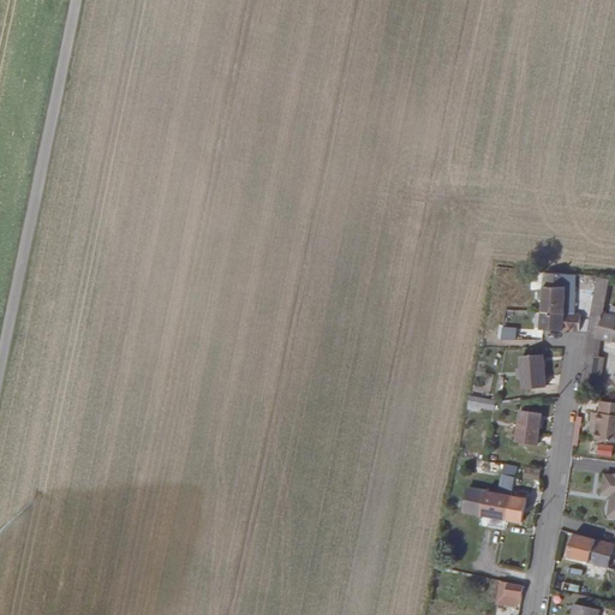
[(544,273),(542,312),(572,314),(574,288),(565,288),(566,274),(544,273)]
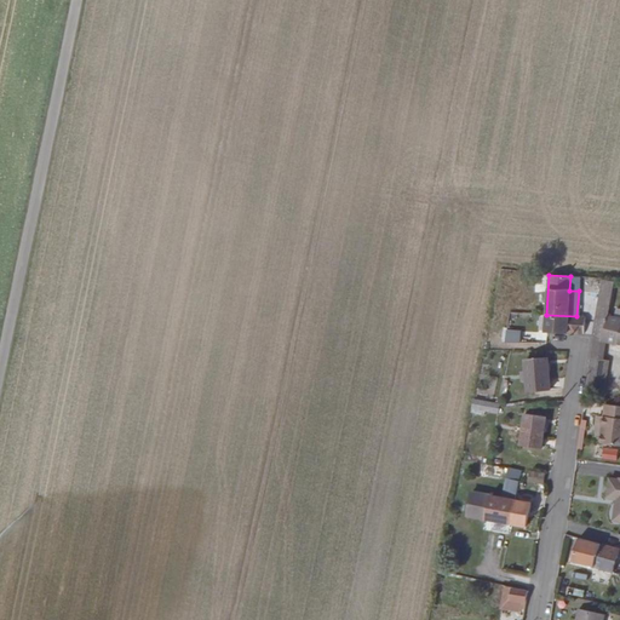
[(601,281),(596,316),(596,320),(607,322),(608,320),(613,282),(601,281)]
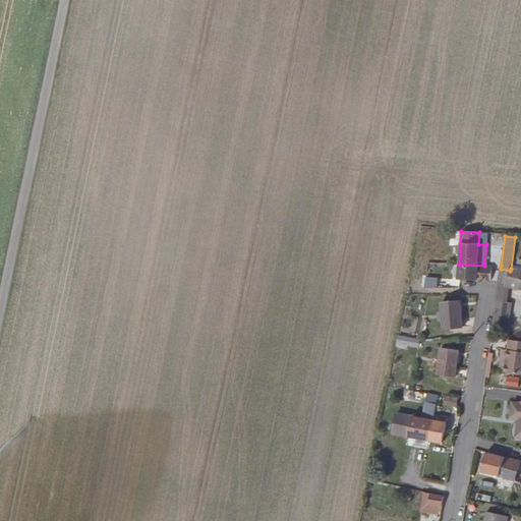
[(459,278),(458,279),(477,279),(489,281),(490,266),(484,266),(459,265),(459,278)]
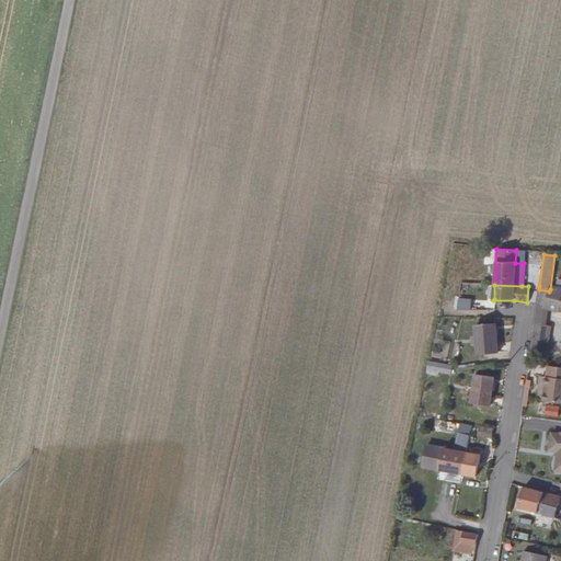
[(560,292),(554,290),(550,289),(549,292),(539,289),(537,304),(536,309),(546,311),(560,313),(560,292)]
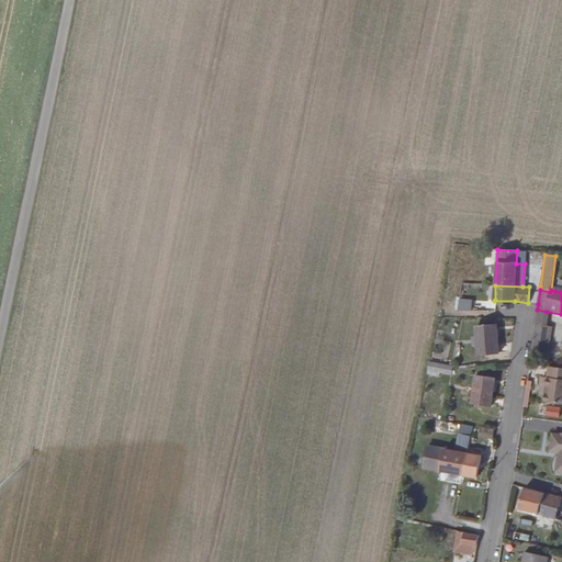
[(458,308),(471,310),(472,299),(459,298),(458,308)]
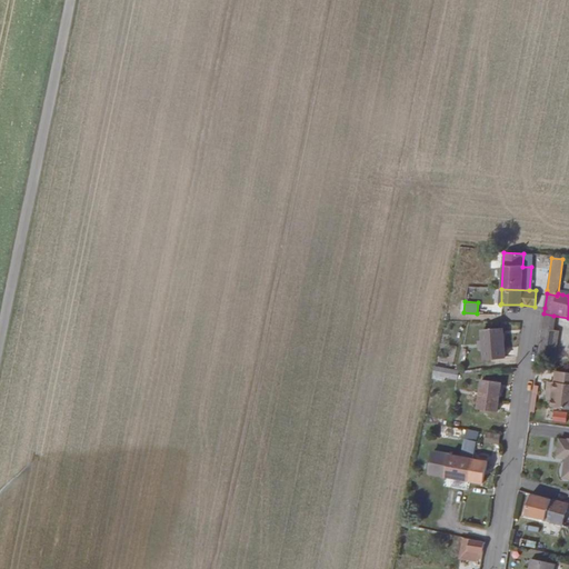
[(542,327),(552,328),(553,316),(543,313),(542,327)]
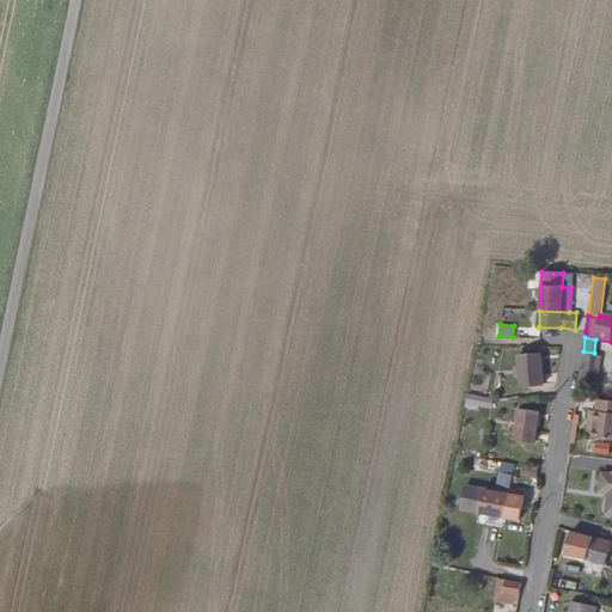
[(520,362),(522,395),(544,392),(542,360),(520,362)]
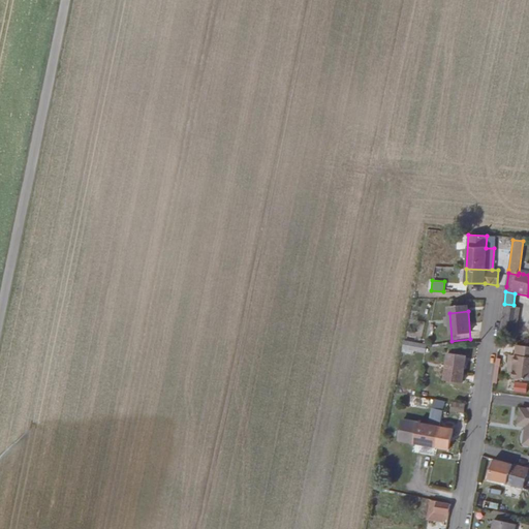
[(402,350),(425,353),(426,344),(403,340),(402,350)]
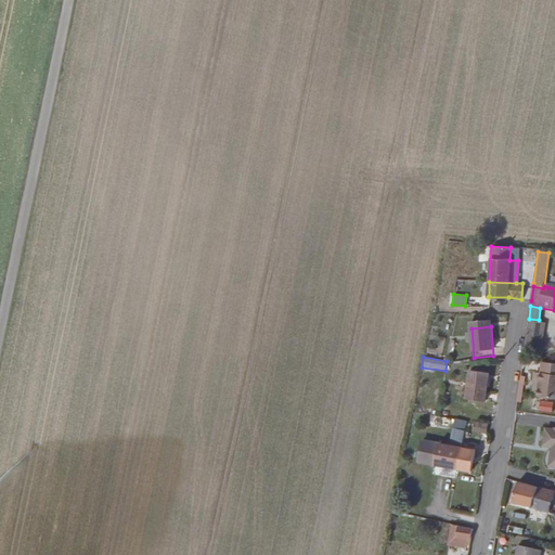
[(554,363),(542,362),(537,396),(554,399),(554,363)]
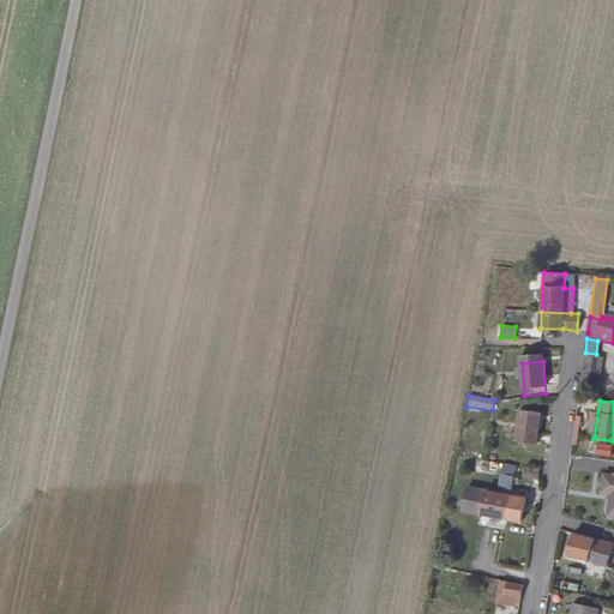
[(541,422),(519,420),(515,451),(536,455),(541,422)]
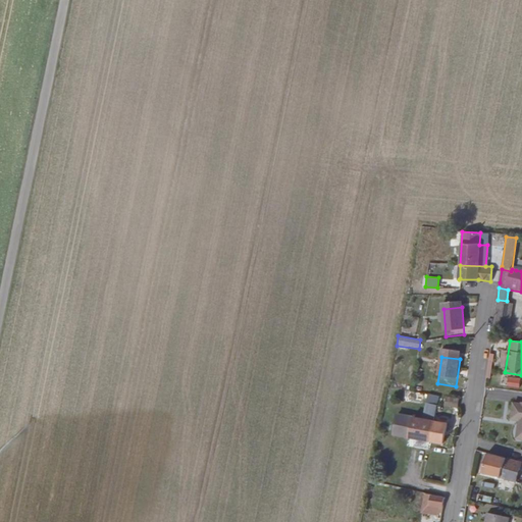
[(507,387),(520,387),(520,377),(508,376),(507,387)]
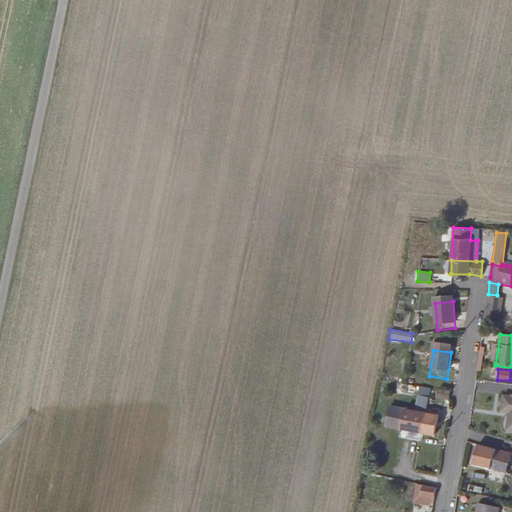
[(426,405),(431,388),(420,385),(415,402),(426,405)]
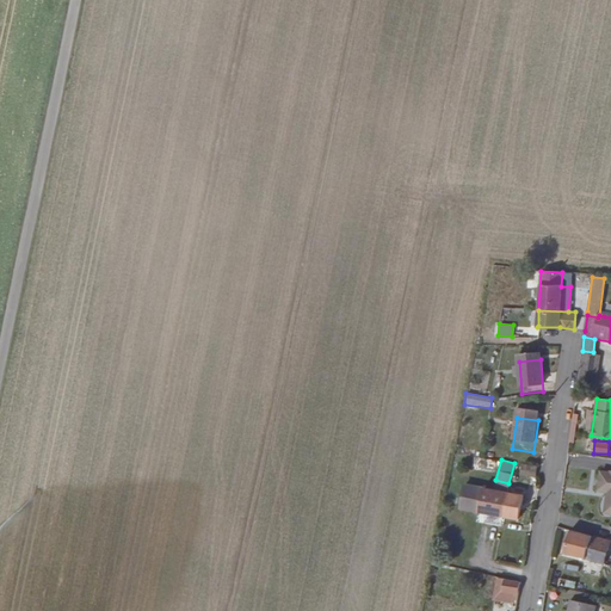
[(602,514),(610,514),(610,469),(598,469),(597,491),(604,492),(602,514)]
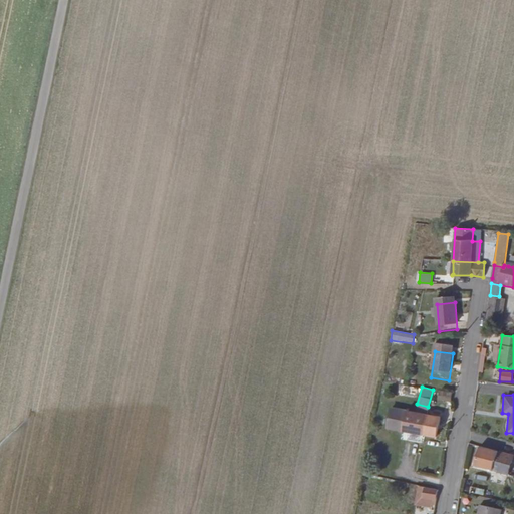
[(451,400),(439,398),(438,406),(450,408),(451,400)]
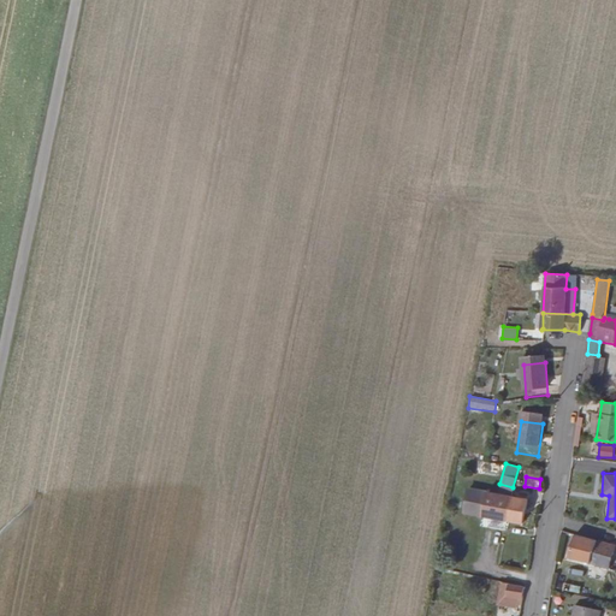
[(487,501),(511,504),(514,495),(489,491),(487,501)]
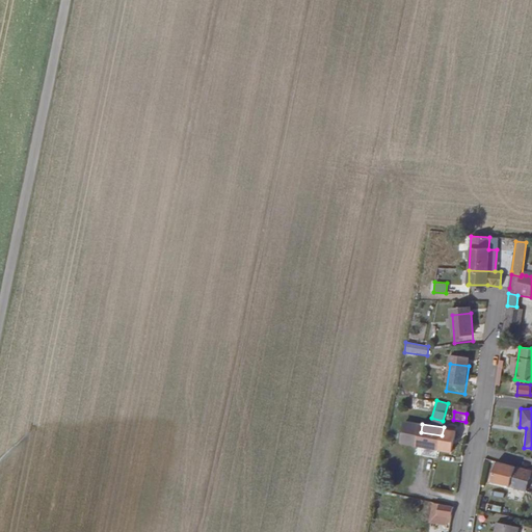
[(442,435),(421,432),(404,429),(401,446),(440,453),(443,435),(442,435)]
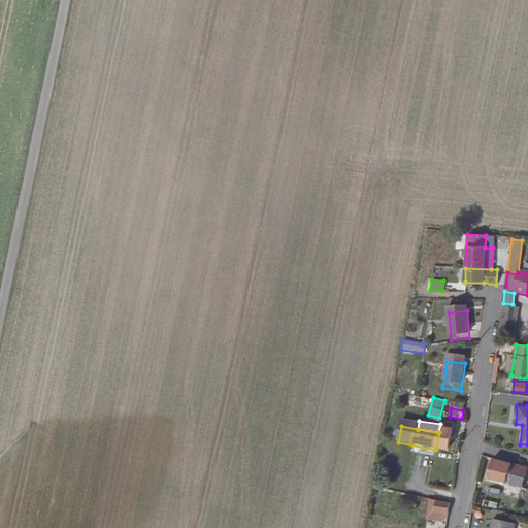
[(453,435),(439,432),(436,450),(450,452),(453,435)]
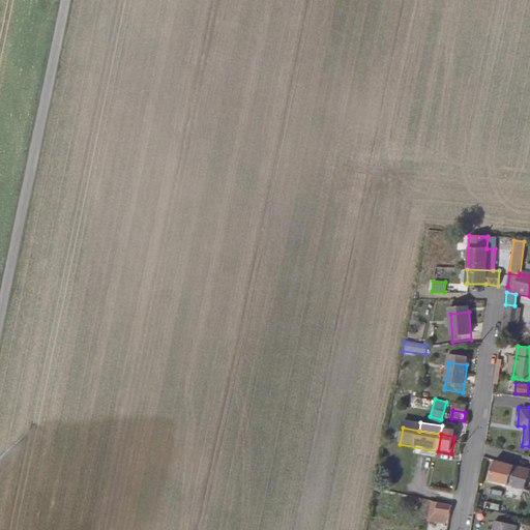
[(490,481),(508,487),(513,467),(495,462),(490,481)]
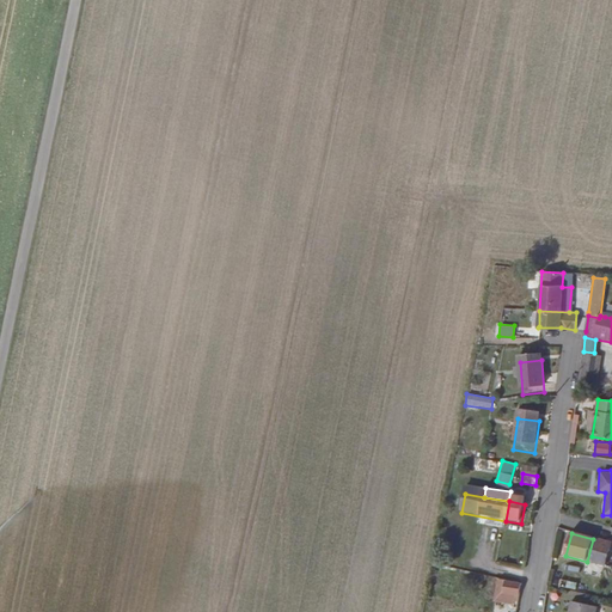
[(593,539),(587,562),(605,567),(611,545),(593,539)]
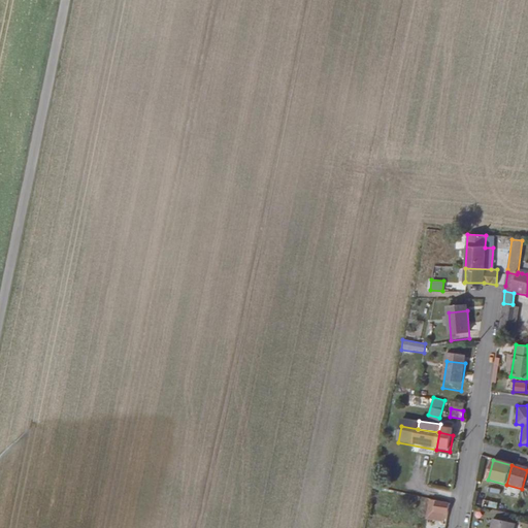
[(440,512),(442,503),(434,501),(433,510),(440,512)]
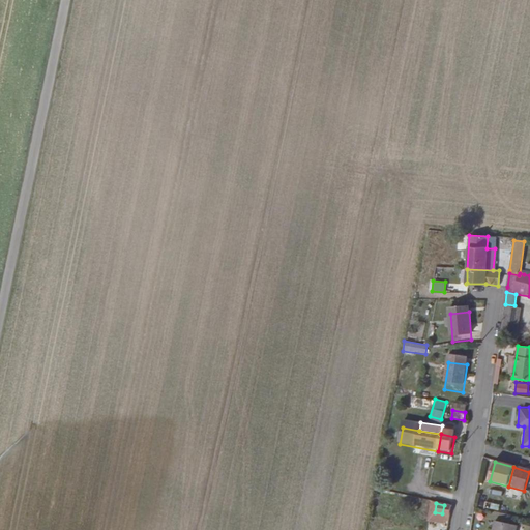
[(514,529),(517,525),(495,521),(492,529),(514,529)]
